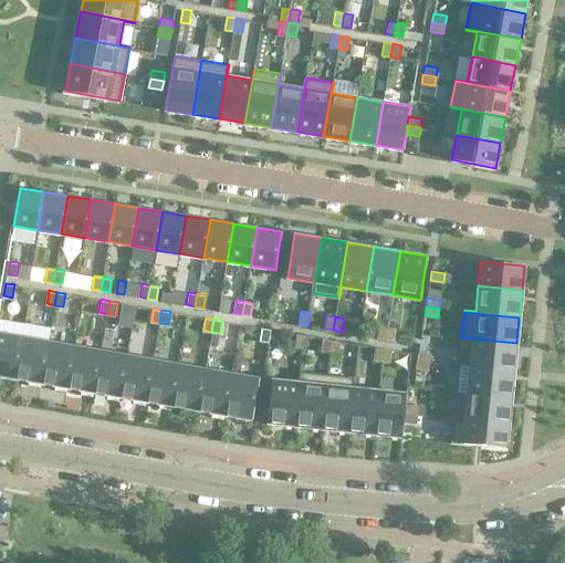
[(386,339),(388,325),(379,324),(377,337),(386,339)]
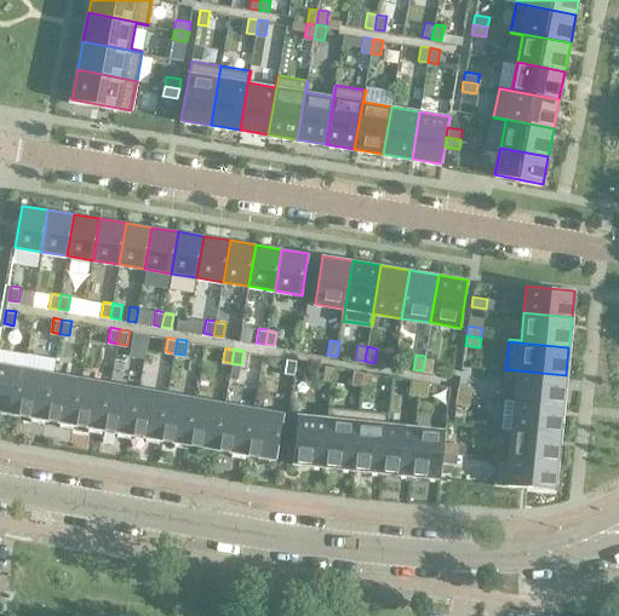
[(433,373),(435,358),(425,356),(423,370),(433,373)]
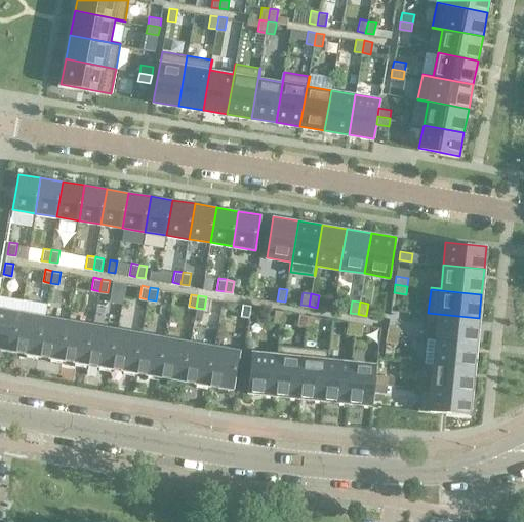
[(241,315),(249,317),(251,305),(243,303),(241,315)]
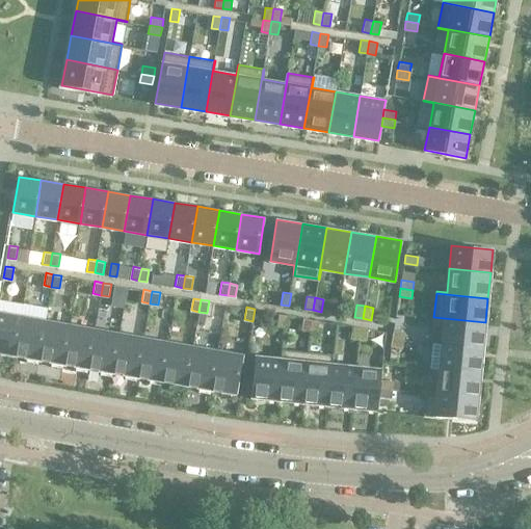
[(0,352),(14,355),(21,315),(0,311),(0,352)]
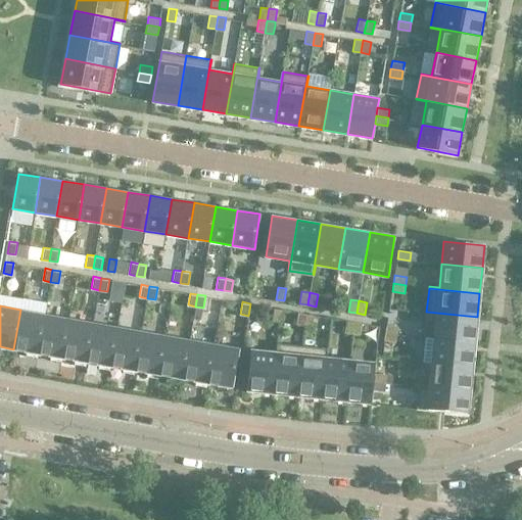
[(280,321),(282,309),(274,308),(272,320),(280,321)]
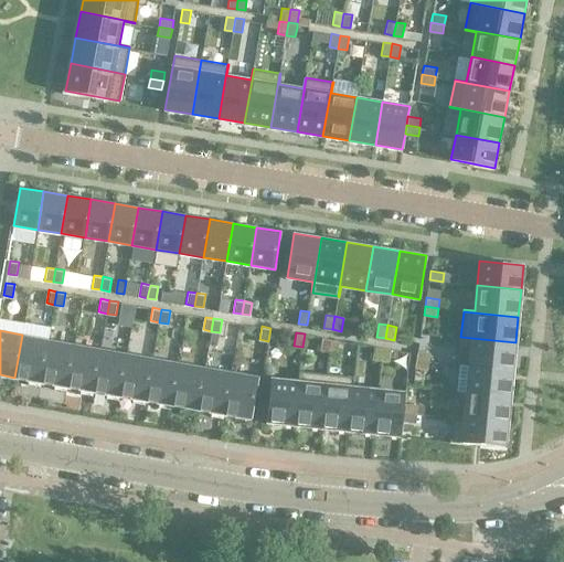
[(49,339),(22,335),(14,378),(41,383),(49,339)]
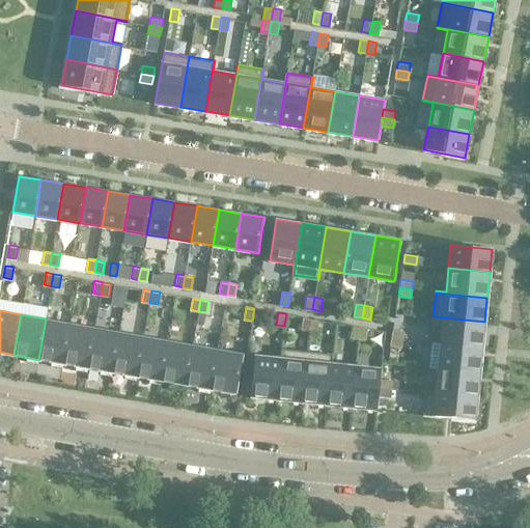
[(309,330),(311,317),(303,316),(301,329),(309,330)]
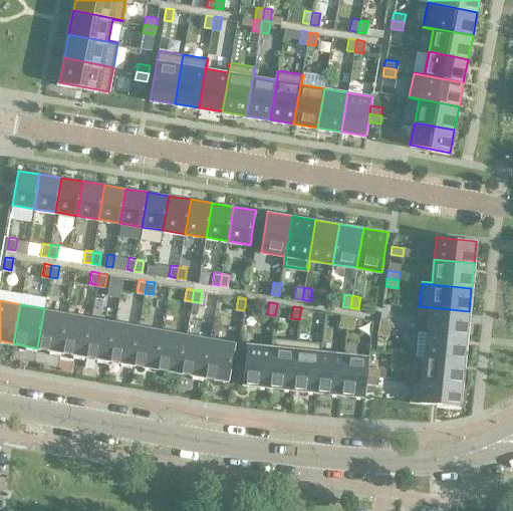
[(467,335),(469,311),(419,306),(419,307),(429,308),(427,331),(467,335)]
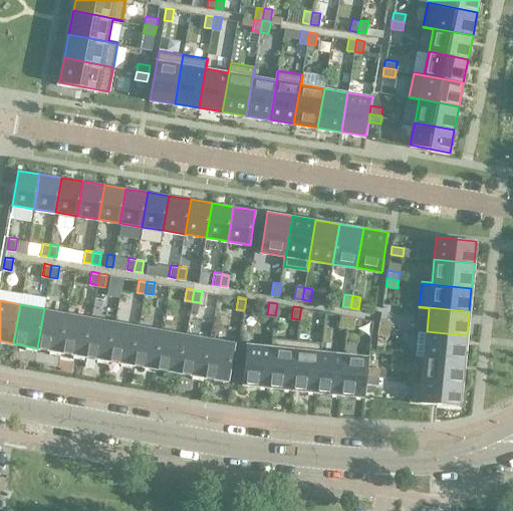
[(307,320),(309,309),(301,307),(299,319),(307,320)]
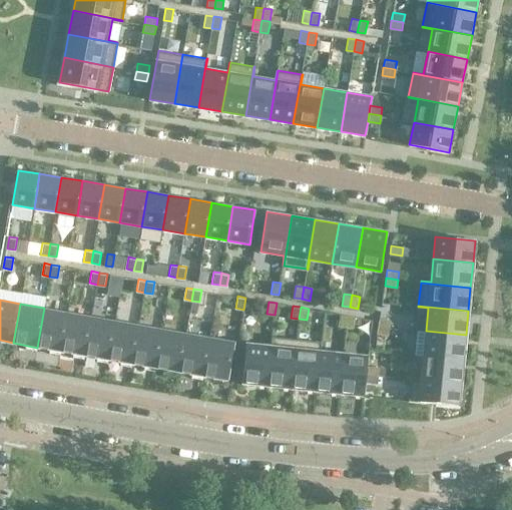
[(68,312),(44,308),(37,348),(61,352),(68,312)]
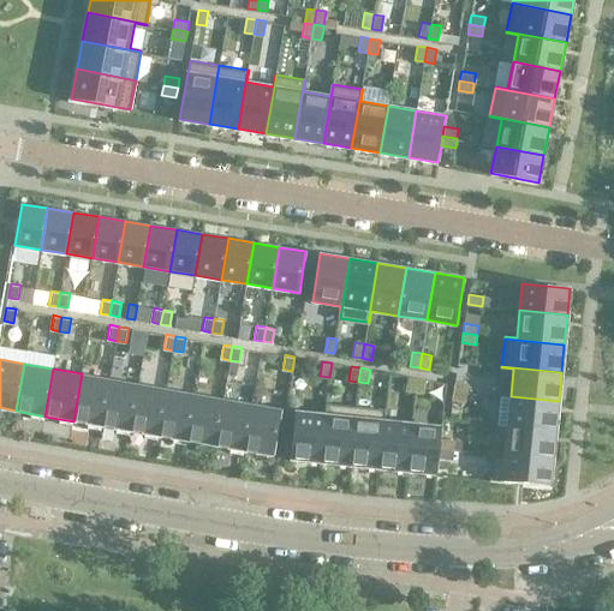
[(111,379),(82,373),(73,421),(102,426),(111,379)]
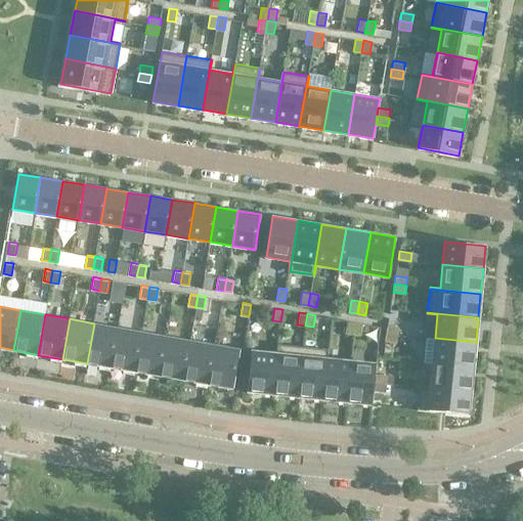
[(353,334),(355,321),(347,320),(345,333),(353,334)]
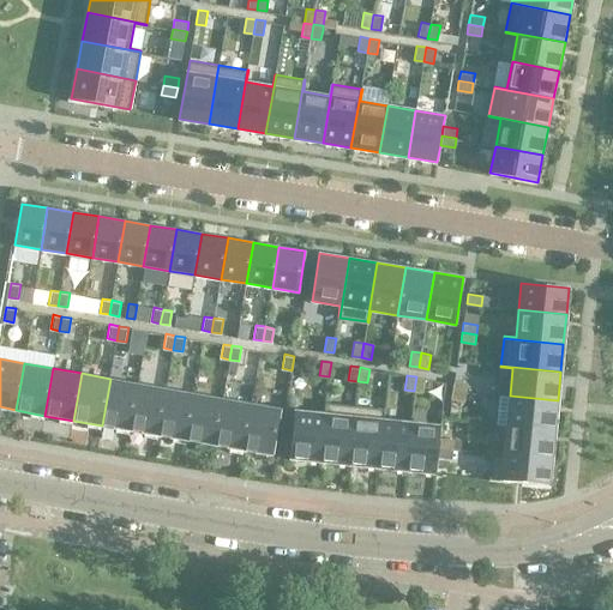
[(426,378),(416,376),(414,391),(424,392),(426,378)]
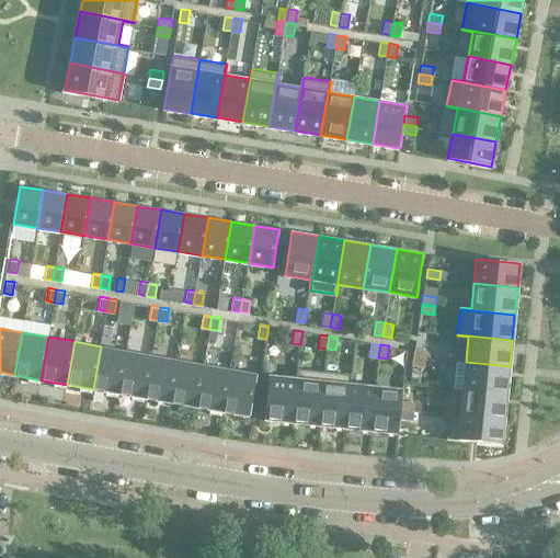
[(127,351),(101,346),(93,389),(120,394),(127,351)]
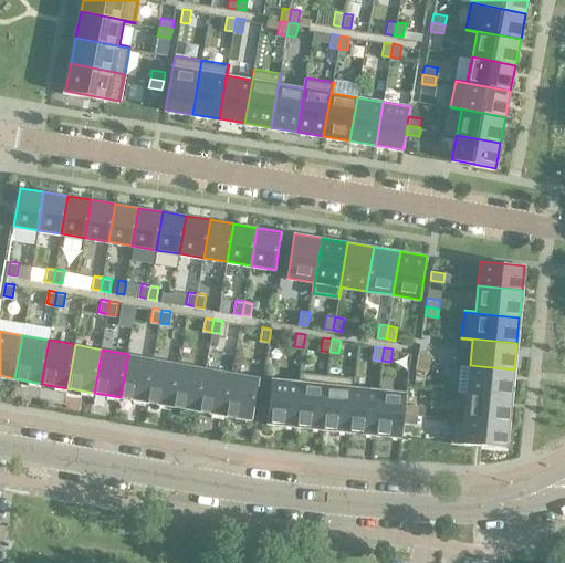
[(431,352),(418,350),(417,358),(430,361),(431,352)]
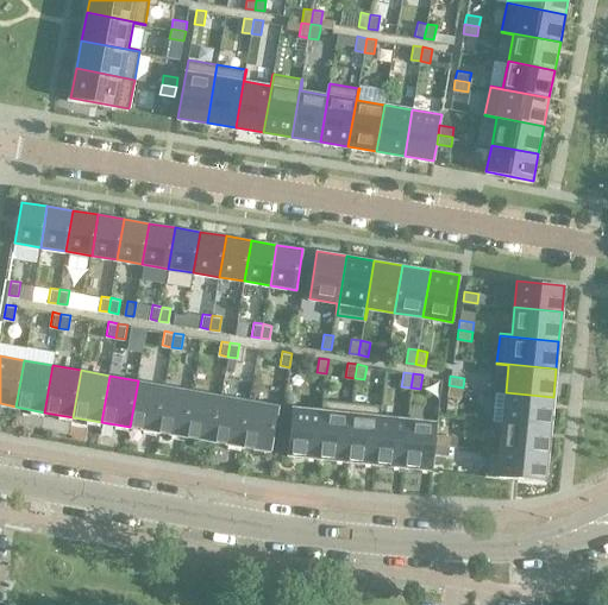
[(167,385),(138,380),(130,427),(158,432),(167,385)]
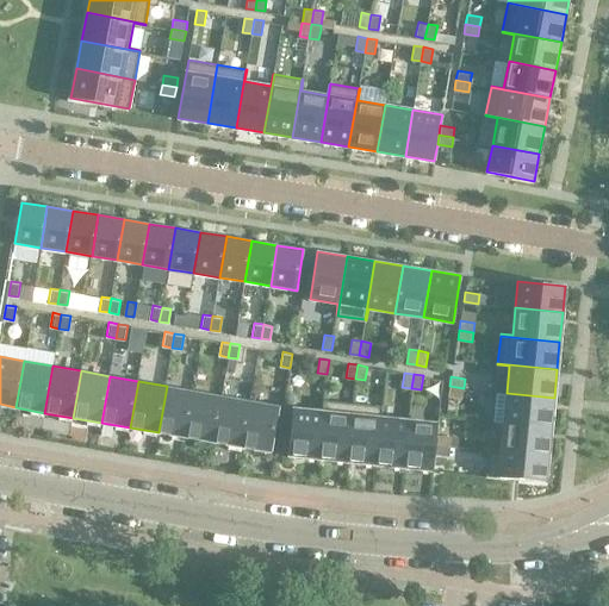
[(194,391),(167,386),(159,432),(187,437),(194,391)]
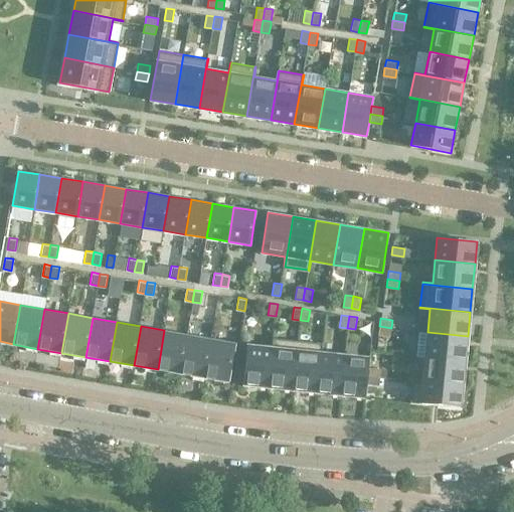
[(390,336),(391,328),(379,326),(378,334),(390,336)]
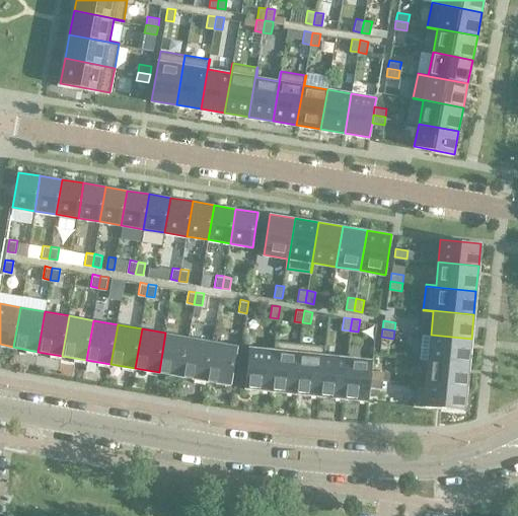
[(190,337),(165,333),(159,372),(182,377),(190,337)]
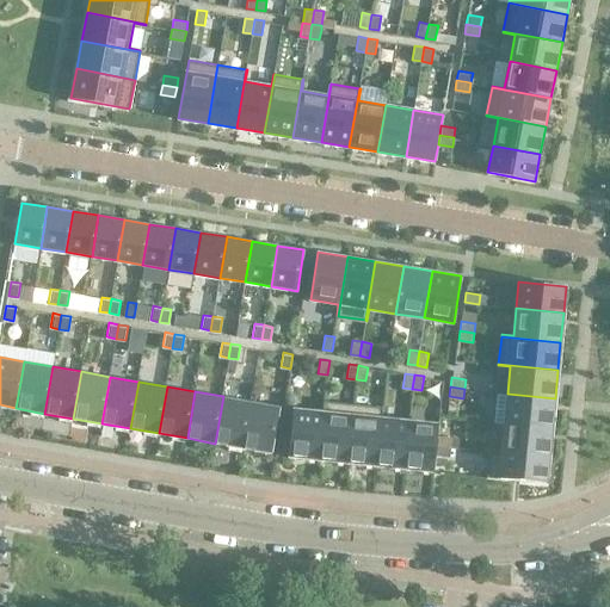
[(552,427),(555,398),(507,394),(498,392),(494,421),(504,422),(552,427)]
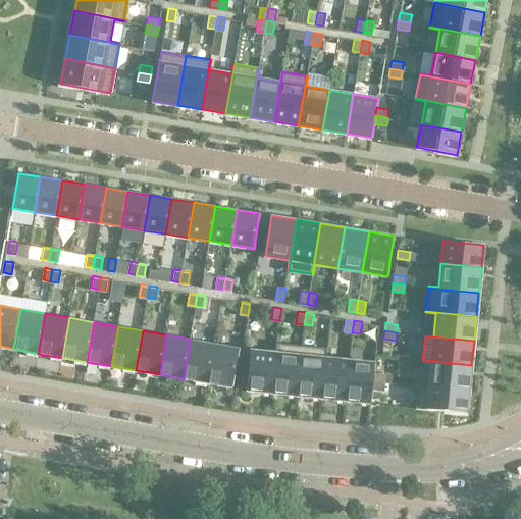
[(215,343),(191,339),(184,379),(208,383),(215,343)]
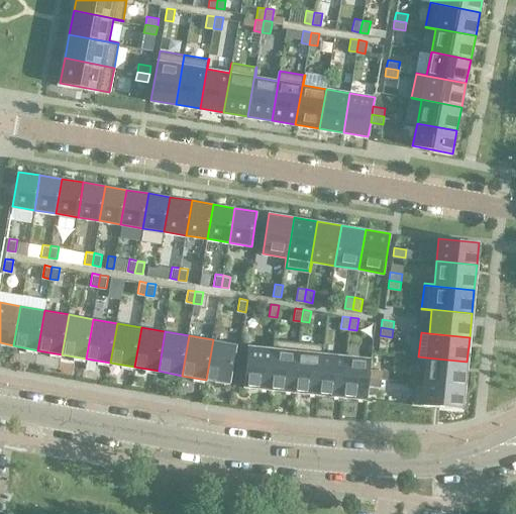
[(274,347),(275,338),(274,338),(273,348),(248,345),(244,386),(270,389),(273,364),(274,347)]
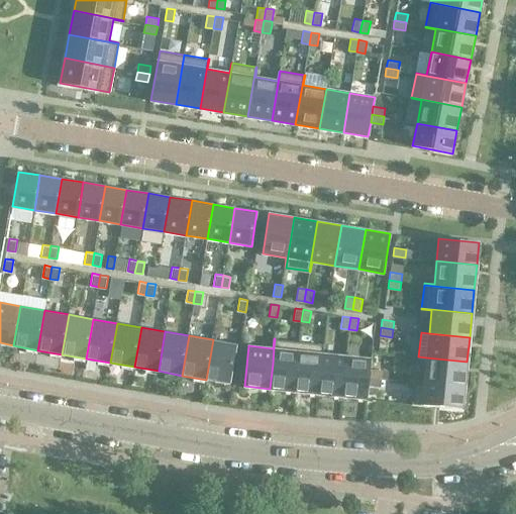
[(297,361),(299,340),(275,338),(274,347),(273,364),(270,389),(294,391),(295,377),(297,361)]
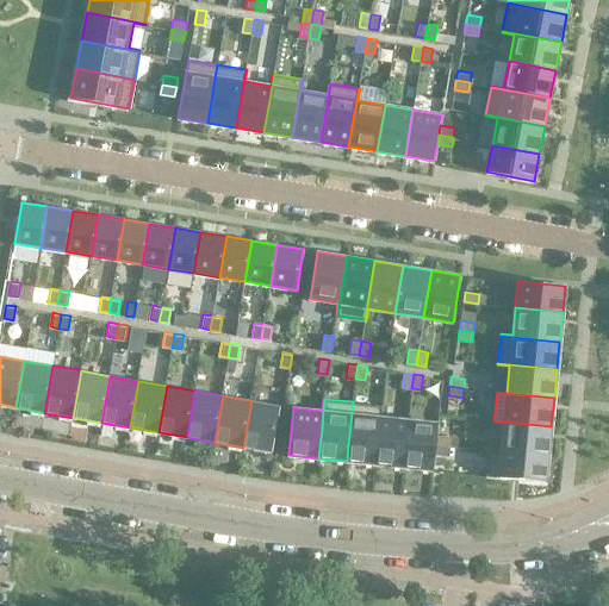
[(280,405),(252,400),(243,448),(272,453),(280,405)]
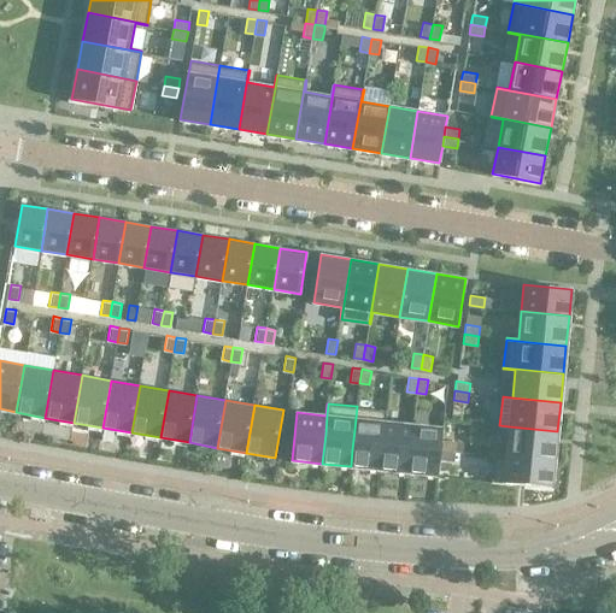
[(385,420),(386,410),(357,406),(355,430),(352,449),(351,466),(379,470),(382,440),(385,420)]
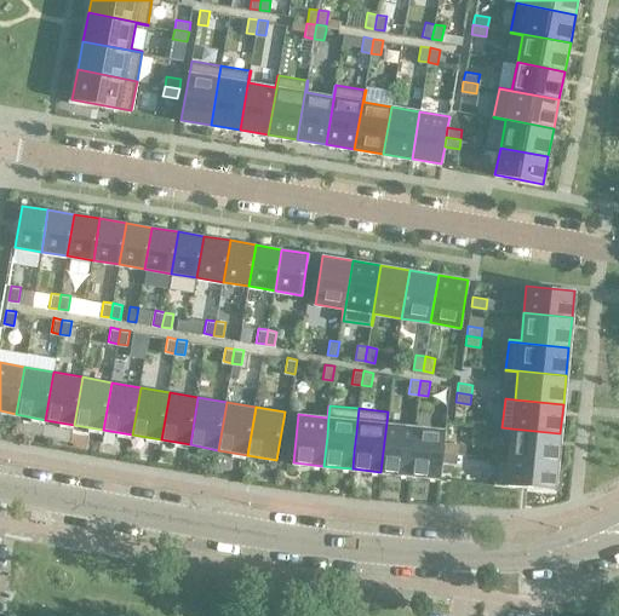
[(414,438),(416,426),(388,424),(389,412),(388,412),(387,422),(384,442),(380,472),(410,475),(412,458),(414,438)]
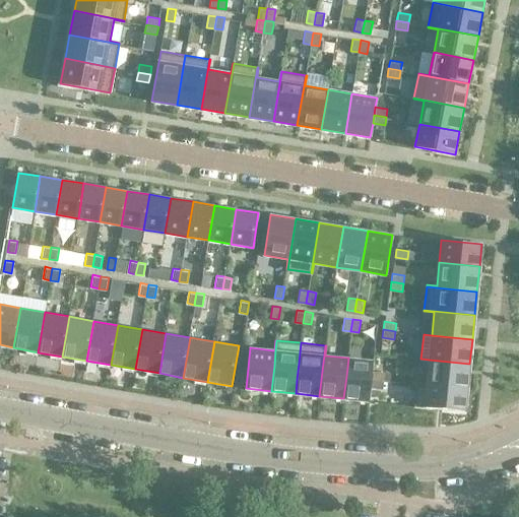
[(343,398),(369,401),(371,386),(372,378),(373,370),(373,361),(348,358),(347,368),(345,384),(343,398)]
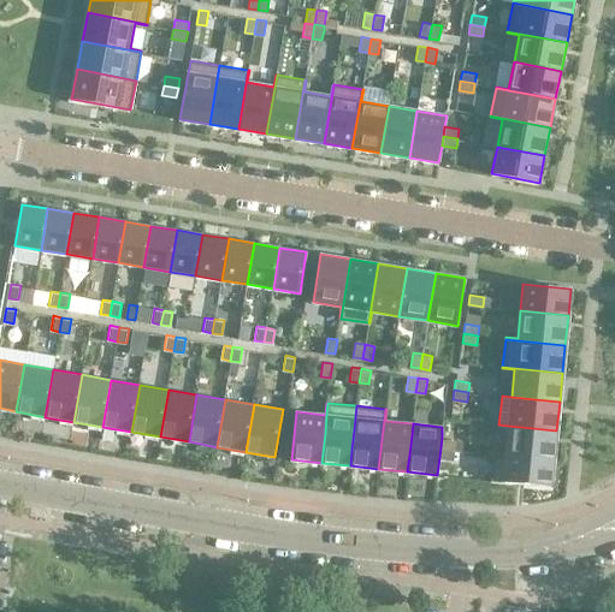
[(554,459),(556,431),(508,426),(506,453),(494,452),(494,453),(554,459)]
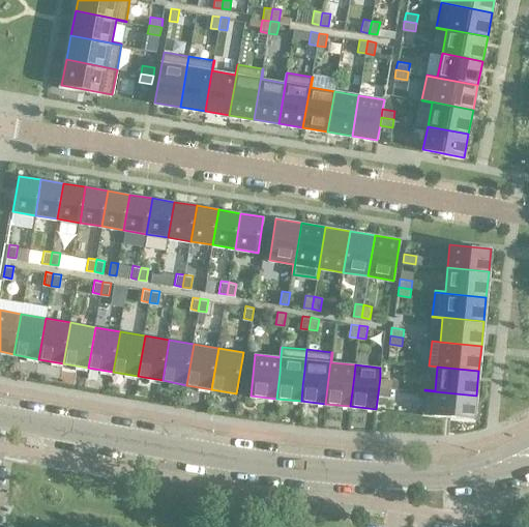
[(392,378),(380,377),(379,385),(391,386),(392,378)]
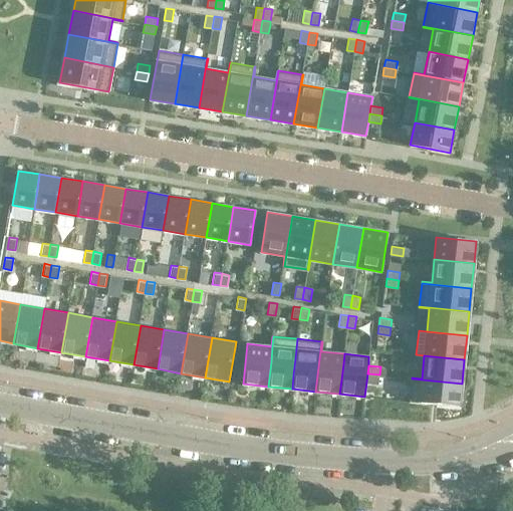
[(378,384),(379,374),(367,373),(366,381),(378,384)]
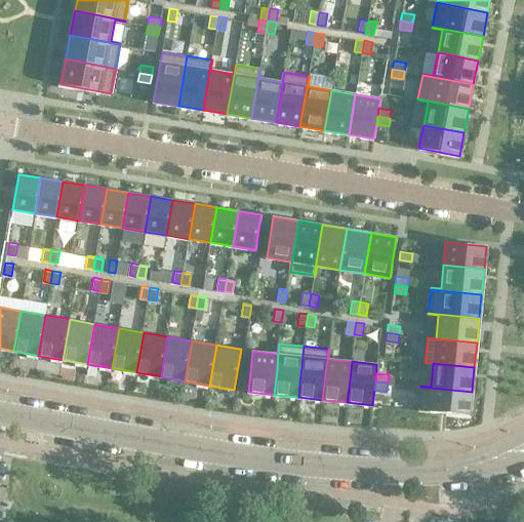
[(470,414),(472,392),(420,387),(418,409),(470,414)]
